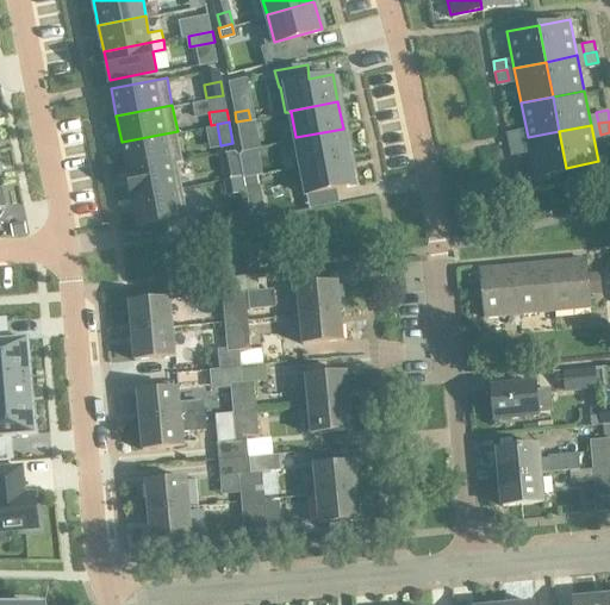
[(518,128),(506,130),(509,141),(521,138),(518,128)]
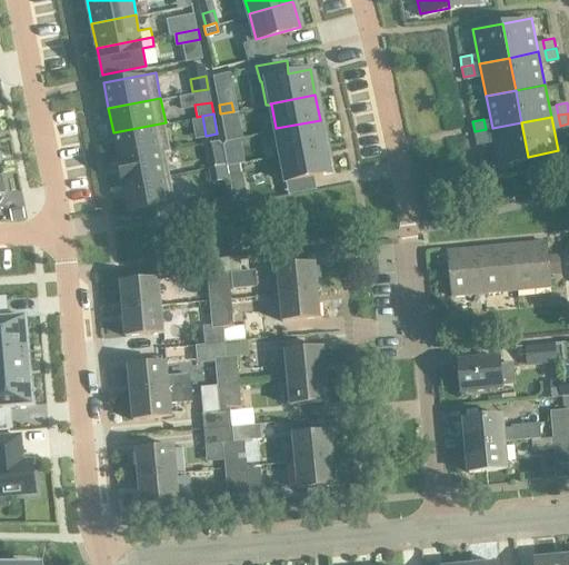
[(325,145),(320,120),(276,128),(280,154),(325,145)]
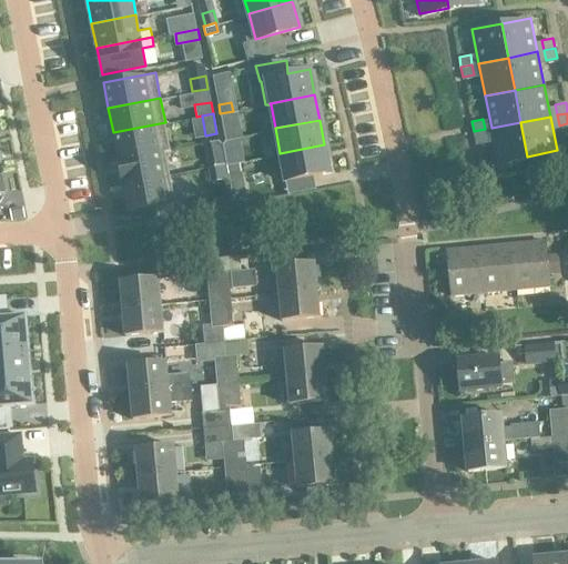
[(162,150),(170,149),(165,122),(113,132),(118,158),(161,149),(162,150)]
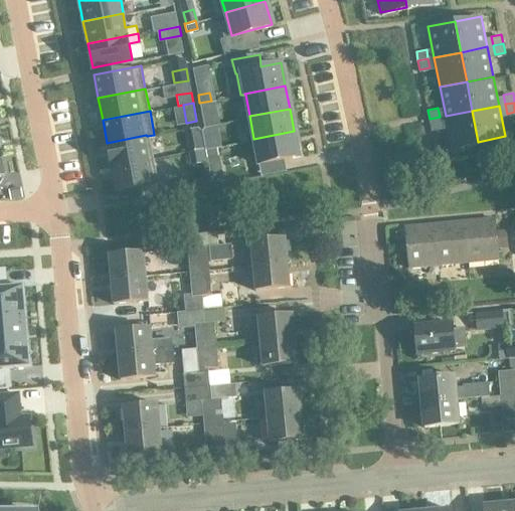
[(201,113),(204,125),(217,122),(215,111),(201,113)]
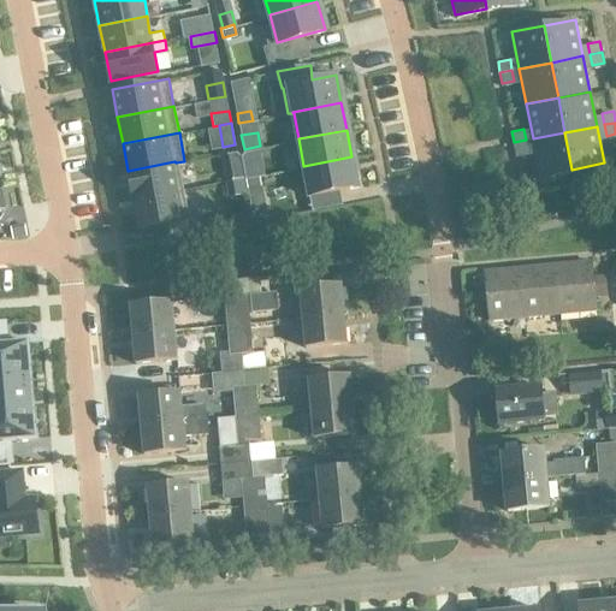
[(572,170),(564,132),(533,138),(540,176),(572,170)]
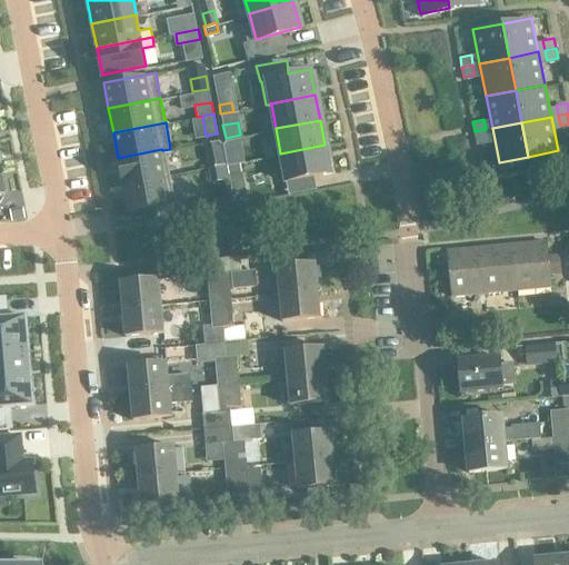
[(475,131),(477,142),(488,140),(486,129),(475,131)]
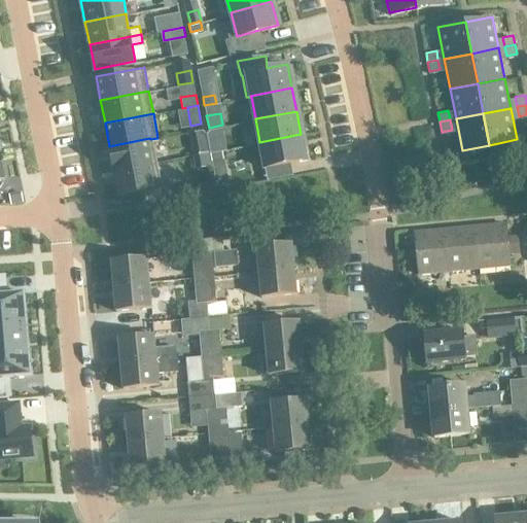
[(301,134),(259,142),(265,166),(286,162),(306,158),(301,134)]
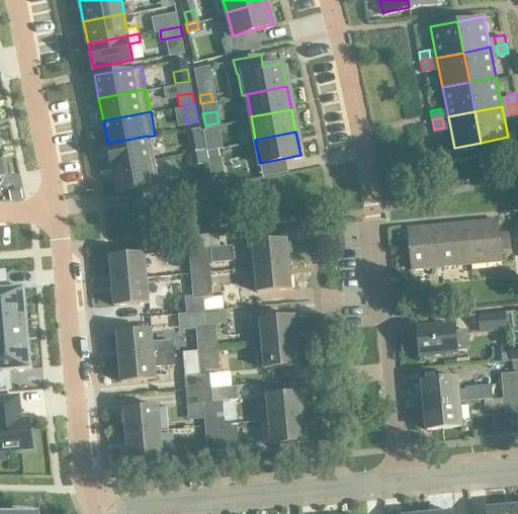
[(147,136),(107,144),(111,166),(152,159),(148,137),(147,136)]
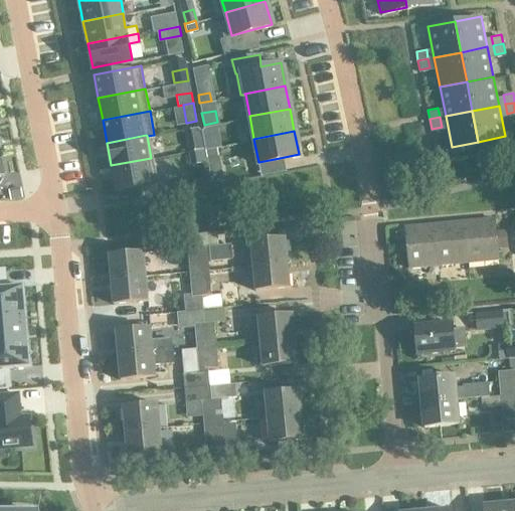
[(204,146),(201,136),(186,139),(188,149),(204,146)]
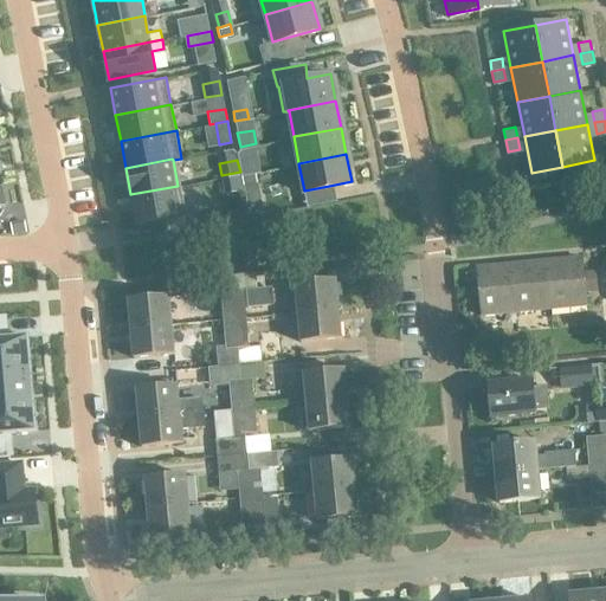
[(253,162),(239,165),(242,174),(255,172),(253,162)]
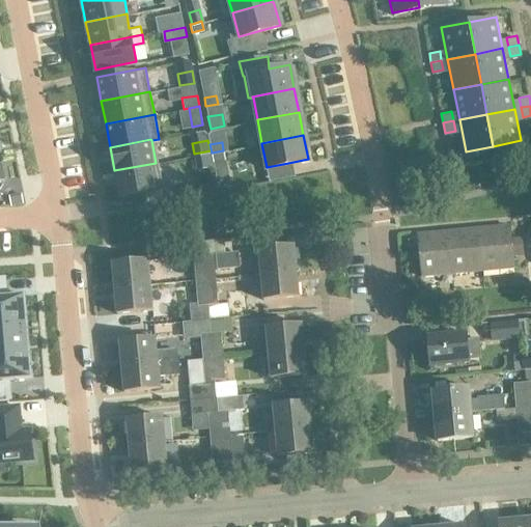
[(213,161),(225,159),(223,150),(212,153),(213,161)]
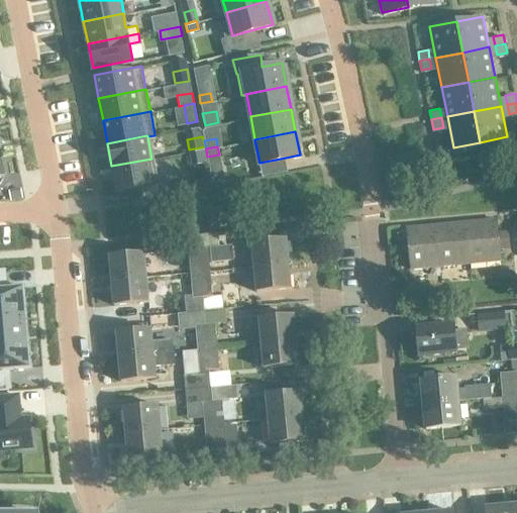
[(151,159),(111,166),(116,190),(138,185),(140,197),(169,192),(166,179),(156,181),(151,159)]
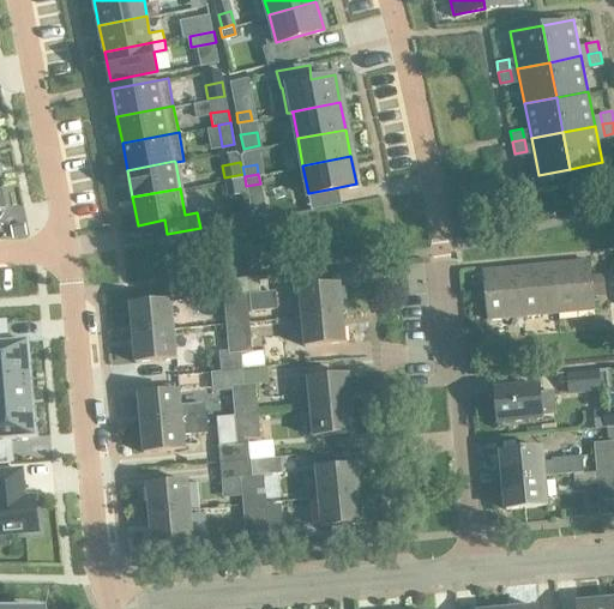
[(251,207),(253,218),(268,216),(266,205),(251,207)]
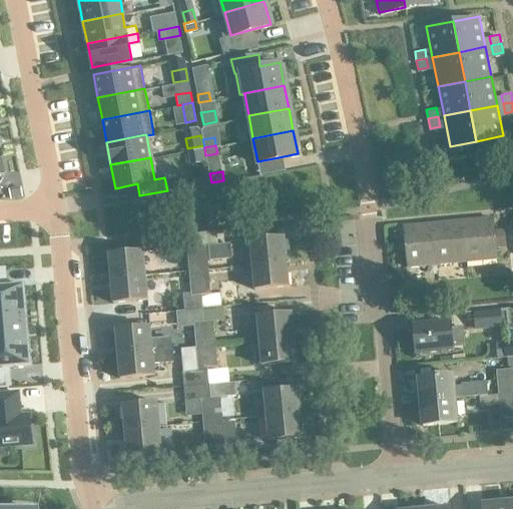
[(493,226),(492,218),(492,215),(463,218),(467,260),(496,257),(495,243),(493,226)]
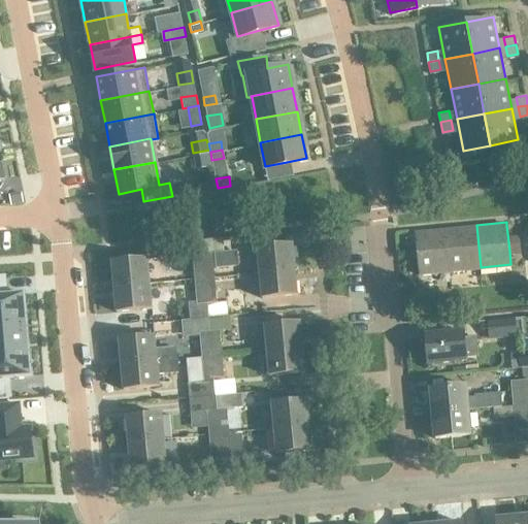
[(481,267),(476,225),(447,228),(451,269),(481,267)]
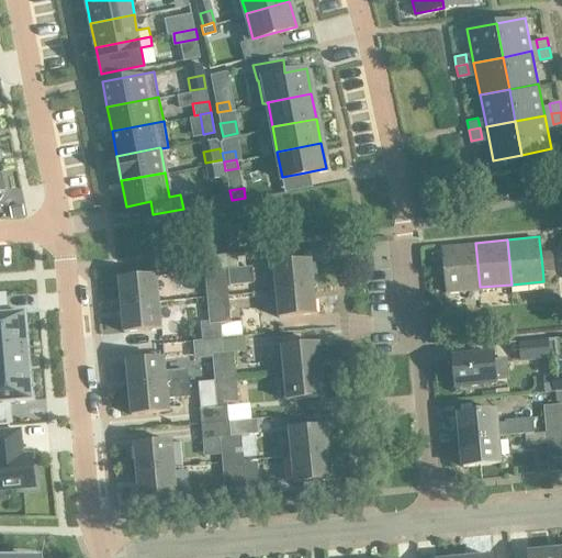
[(480,287),(475,243),(442,245),(447,290),(480,287)]
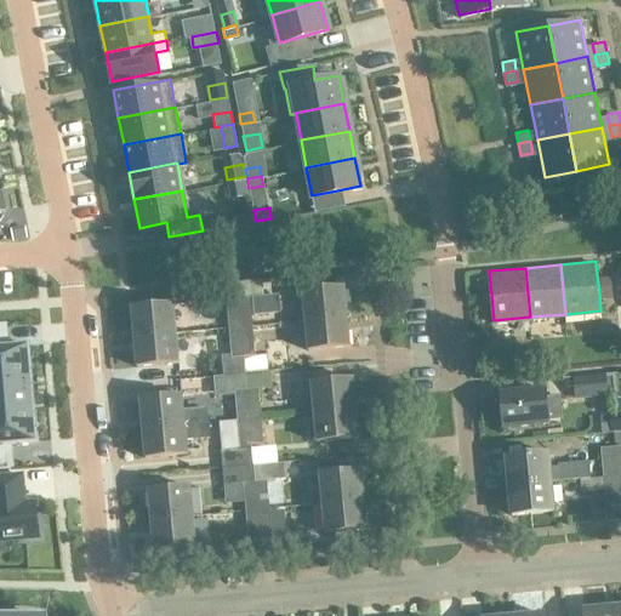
[(609,273),(597,274),(599,295),(610,294),(609,273)]
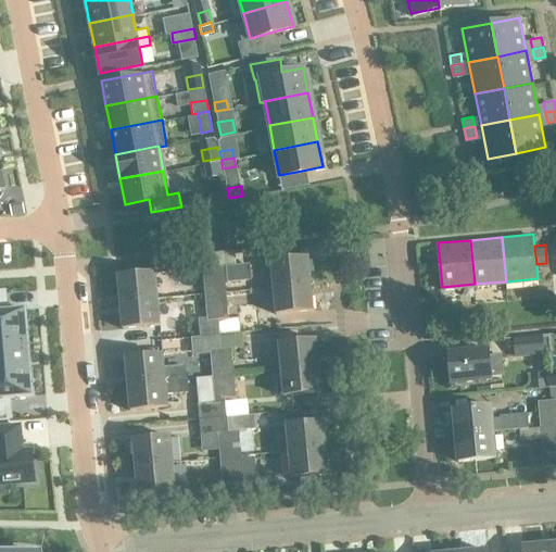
[(258,249),(237,251),(238,267),(260,266),(258,249)]
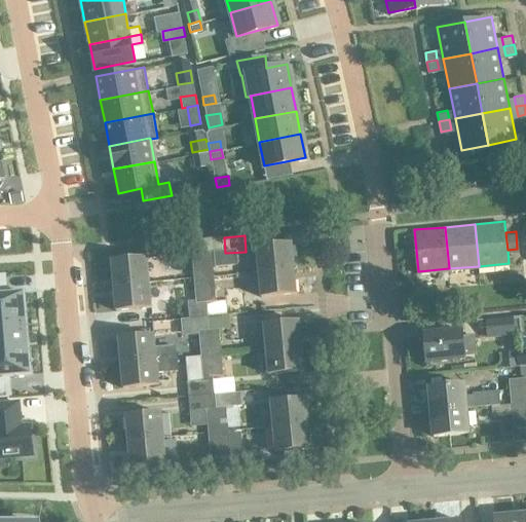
[(259,269),(294,265),(292,240),(256,245),(259,269)]
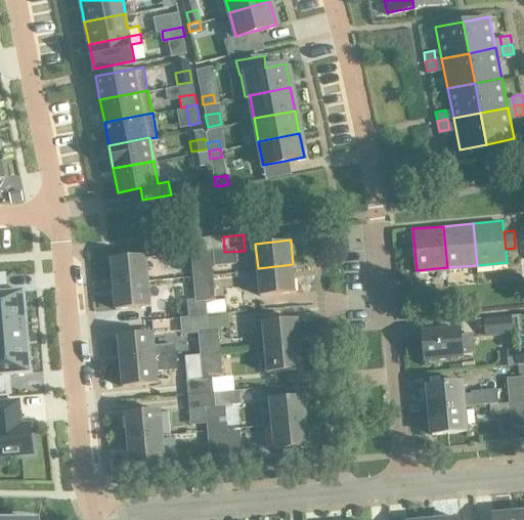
[(406,253),(415,252),(413,240),(405,241),(406,253)]
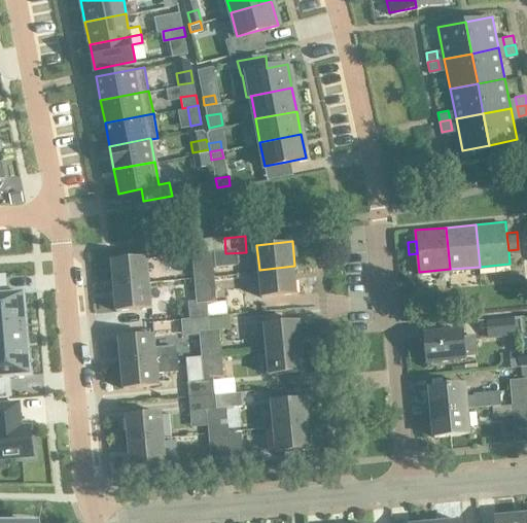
[(194,276),(213,274),(211,250),(191,252),(194,276)]
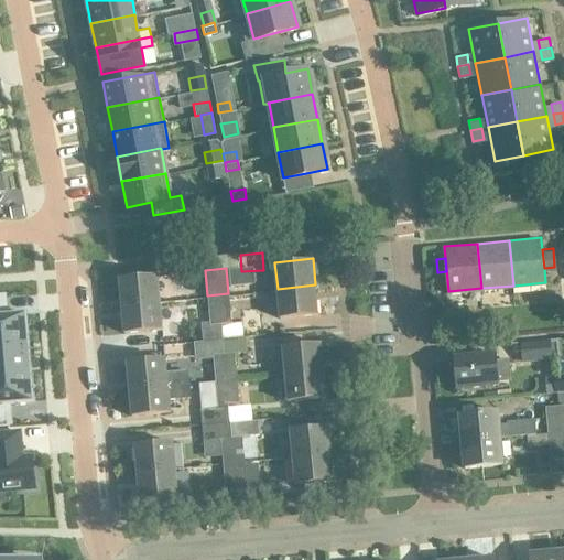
[(121,304),(160,300),(158,273),(118,278),(121,304)]
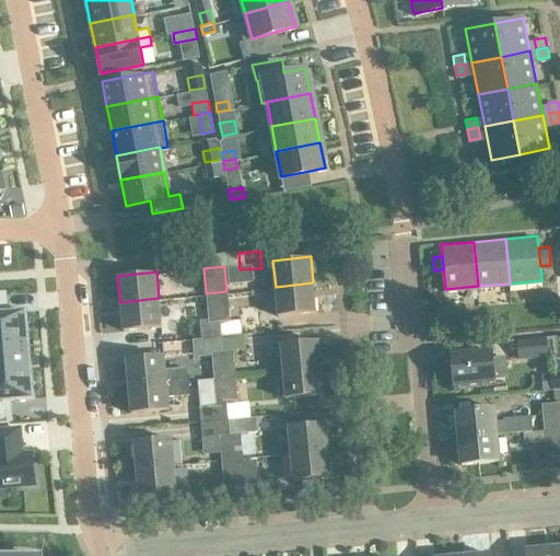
[(313,282),(276,287),(278,313),(316,309),(313,282)]
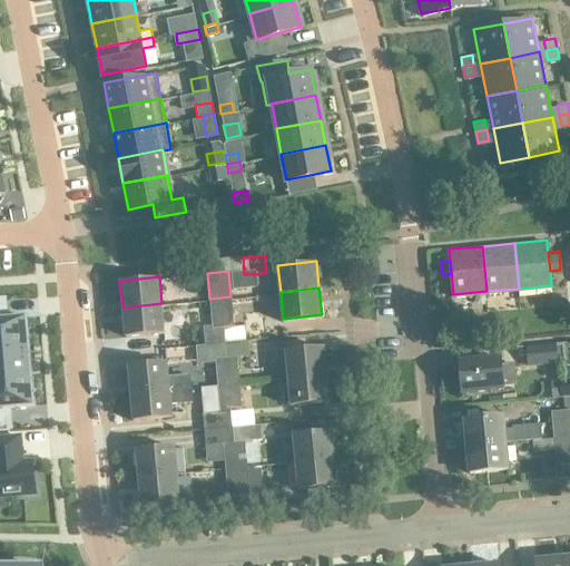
[(0,347),(28,344),(26,315),(5,316),(3,296),(0,296),(0,347)]
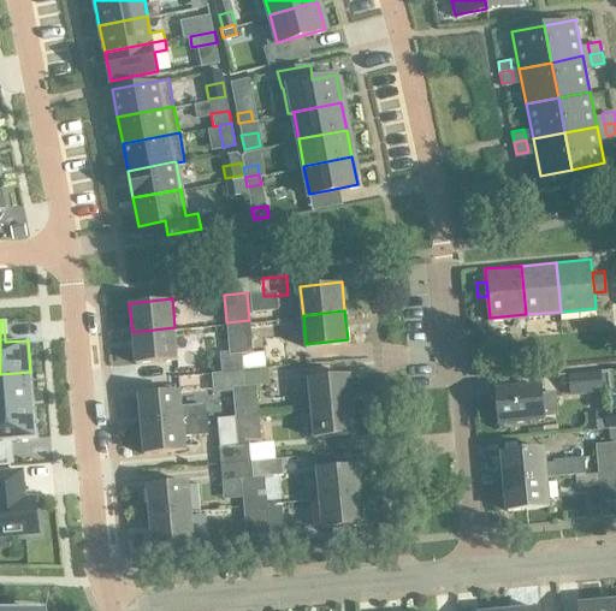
[(249,320),(226,322),(229,353),(252,350),(249,320)]
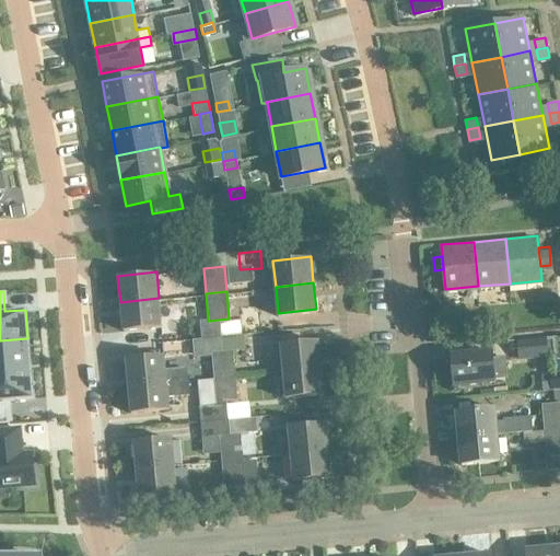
[(159,298),(120,302),(123,328),(162,324),(159,298)]
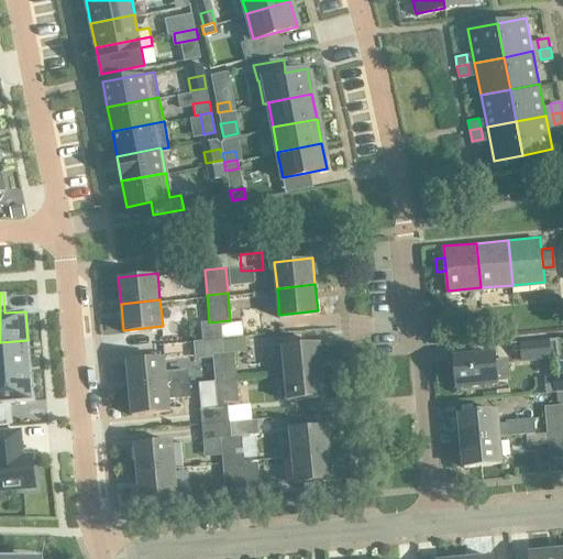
[(549,338),(520,341),(521,360),(551,358),(549,338)]
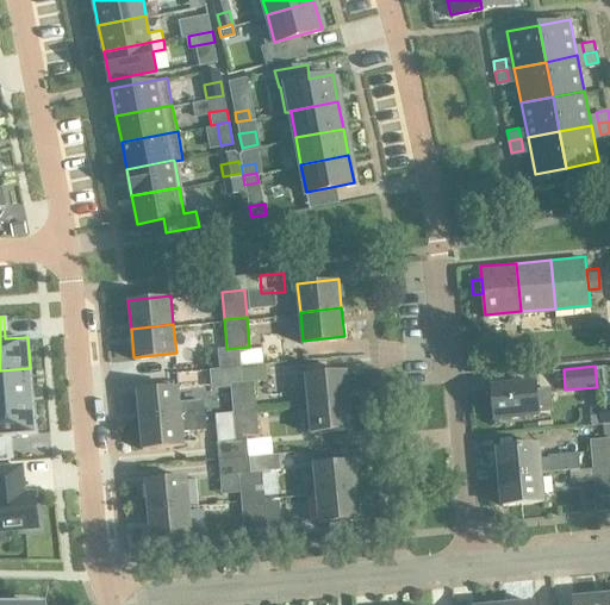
[(30,368),(0,370),(0,400),(32,399),(30,368)]
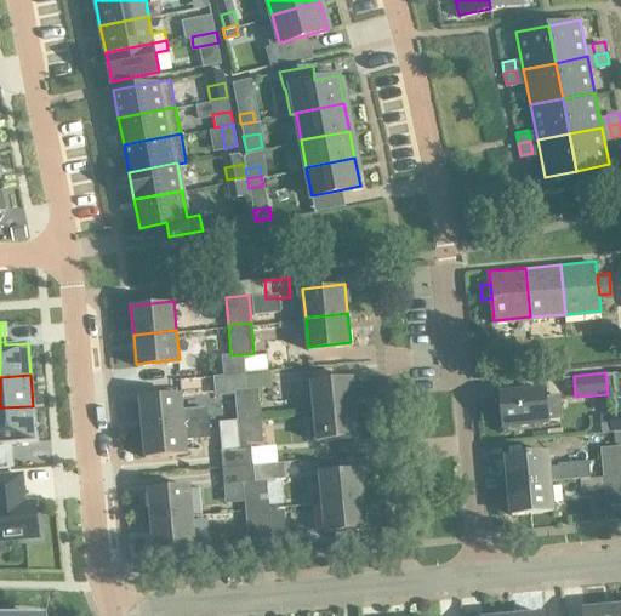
[(314,411),(357,406),(353,377),(312,381),(314,411)]
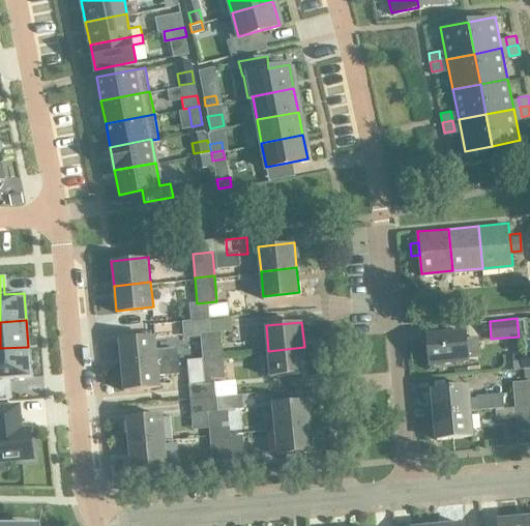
[(210,330),(212,355),(223,354),(221,329),(210,330)]
